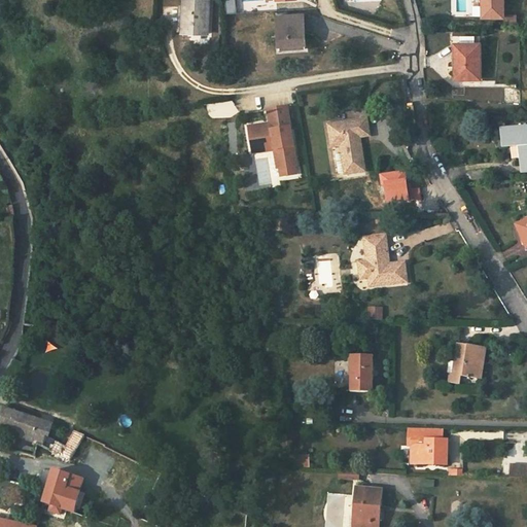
[(209,0),(183,0),(182,33),(208,34),(209,0)]
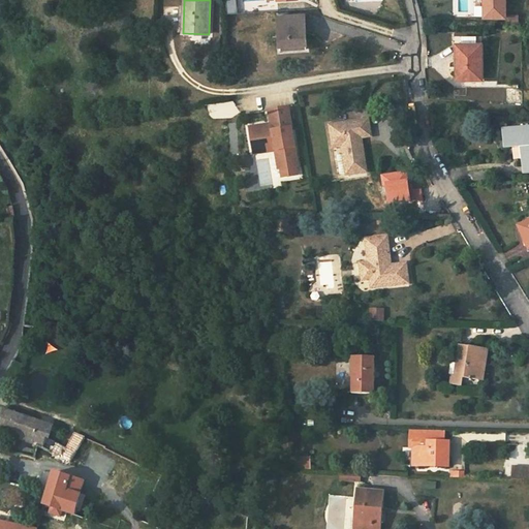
[(503,0),(483,0),(484,17),(504,17),(503,0)]
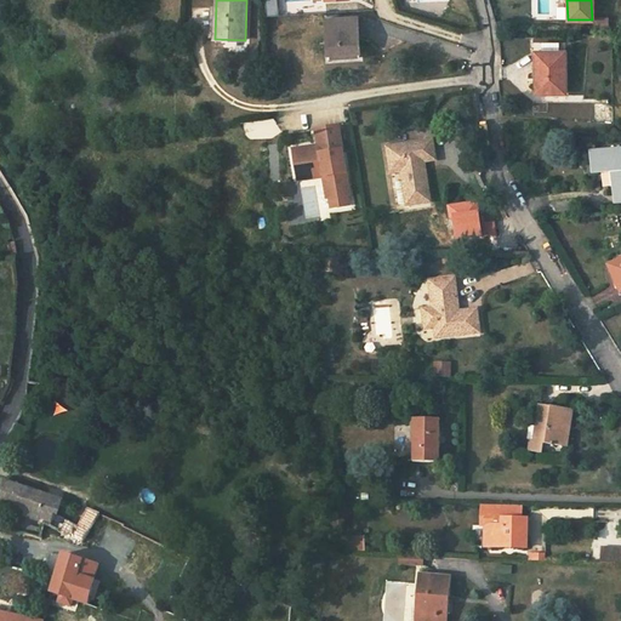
[(326,20),(329,56),(348,55),(348,60),(360,58),(358,17),(326,20)]
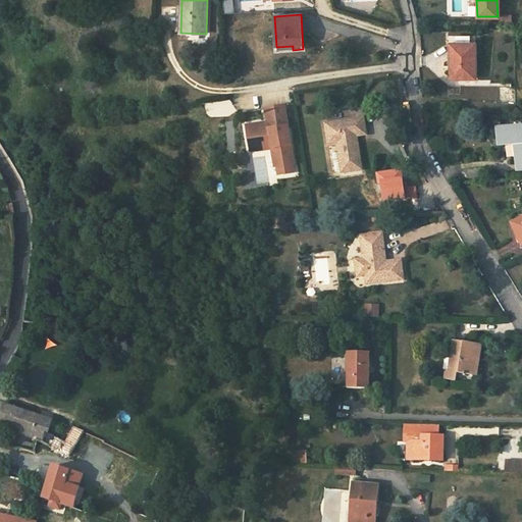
[(503,14),(502,22),(513,23),(513,15),(503,14)]
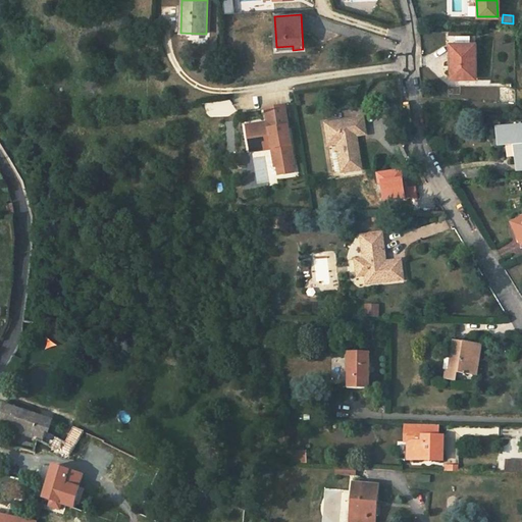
[(451,44),(452,79),(475,79),(475,44),(470,44),(470,36),(456,36),(456,44),(451,44)]
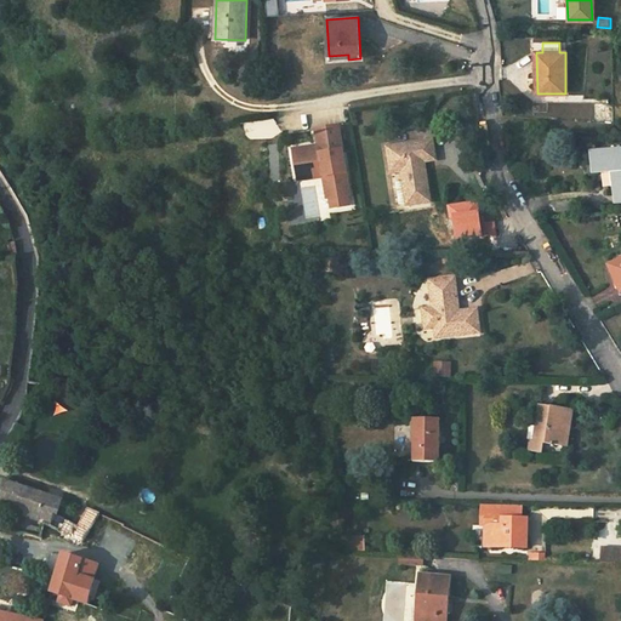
[(355,195),(341,127),(318,131),(322,148),(322,151),(315,152),(314,149),(296,153),(301,176),(326,171),(328,178),(332,200),(355,195)]
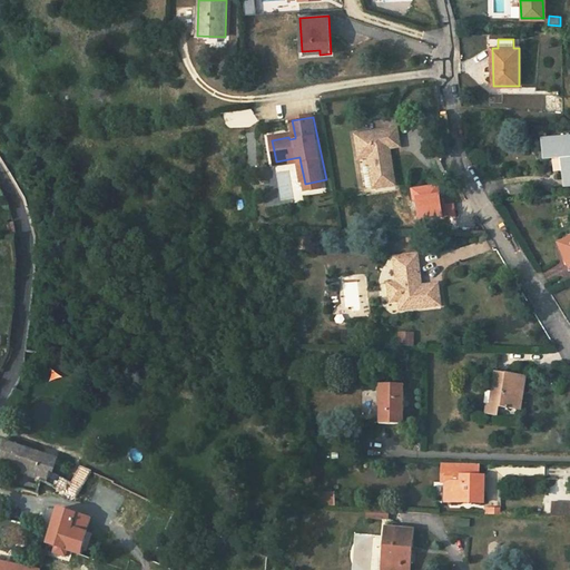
[(397,129),(355,136),(360,159),(369,158),(373,189),(395,186),(390,150),(400,148),(397,129)]
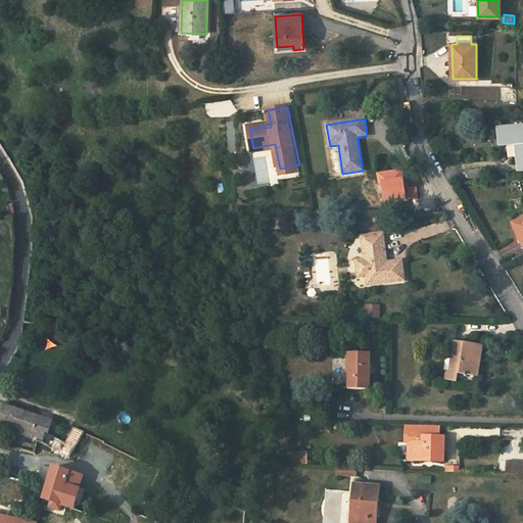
[(522,125),(496,129),(498,145),(509,144),(509,142),(515,142),(515,144),(517,162),(522,161),(522,125)]
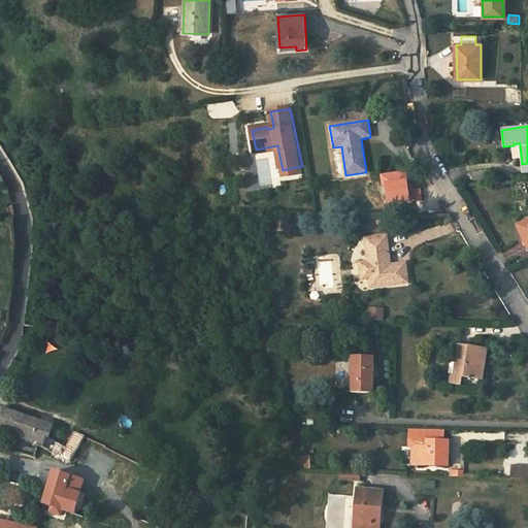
[(277,145),(256,150),(258,157),(278,152),(277,145)]
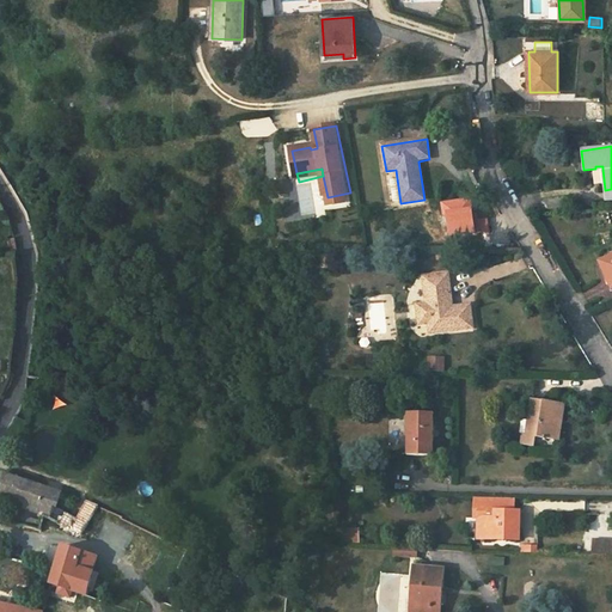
[(451,237),(488,232),(487,221),(477,222),(473,224),(473,215),(470,199),(442,203),(445,215),(448,214),(451,237)]
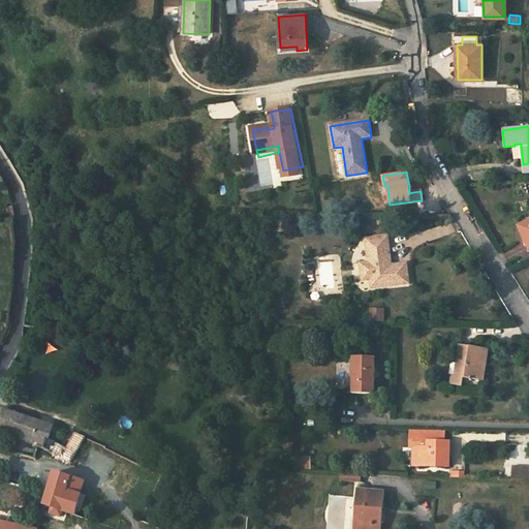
[(528,249),(528,221),(519,226),(528,249)]
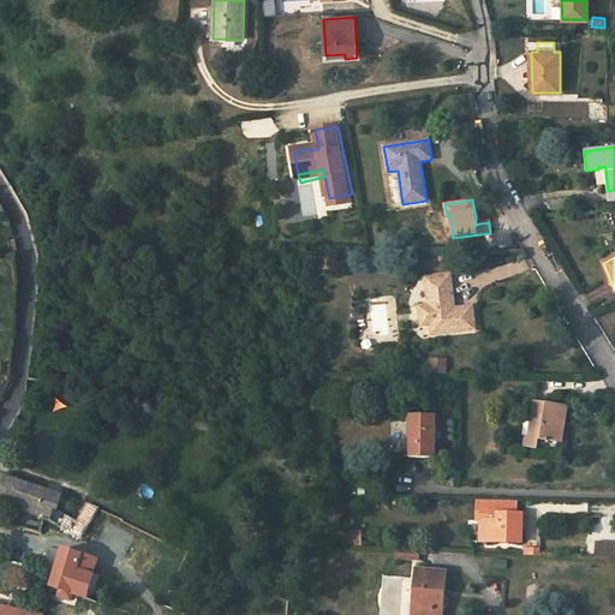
[(452,304),(454,304),(451,275),(425,279),(429,306),(419,308),(422,327),(431,326),(433,335),(475,330),(472,308),(455,310),(452,310),(452,304)]
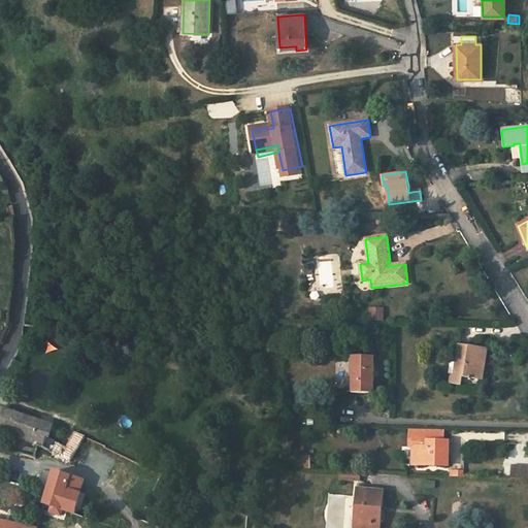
[(371,321),(386,321),(386,307),(371,307),(371,321)]
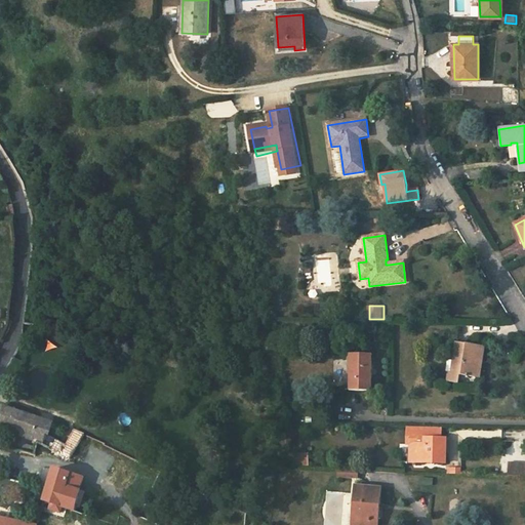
[(459,375),(475,378),(478,360),(482,360),(484,348),(457,344),(454,361),(455,361),(453,373),(448,373),(447,382),(458,384),(459,375)]
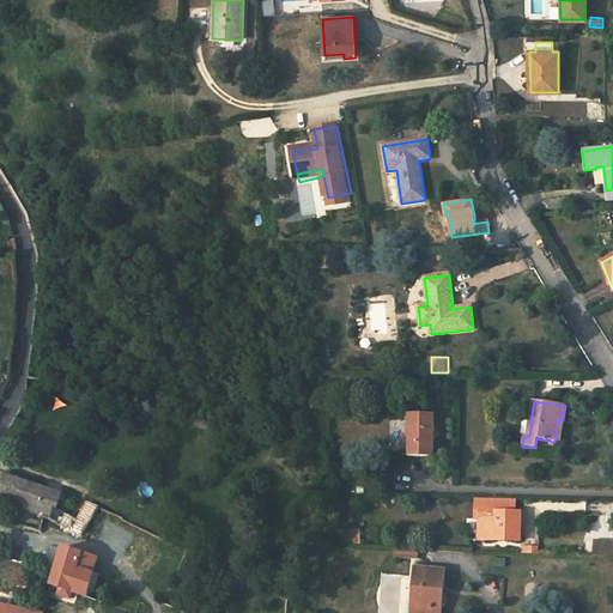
[(435,414),(410,414),(408,457),(435,457),(435,414)]
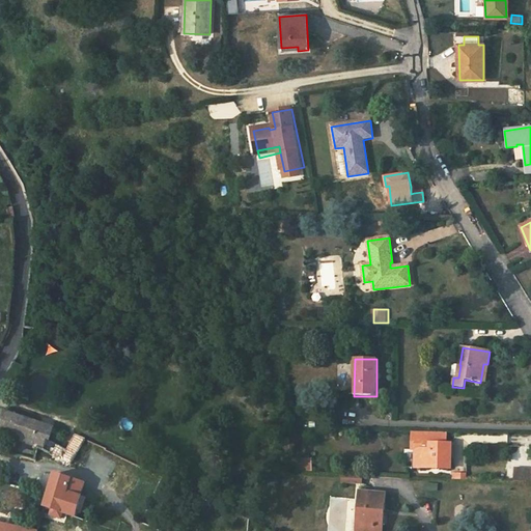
[(60,459),(65,449),(49,441),(54,427),(40,423),(39,425),(15,415),(14,417),(3,413),(0,430),(22,438),(22,442),(32,446),(33,442),(39,444),(37,448),(60,459)]
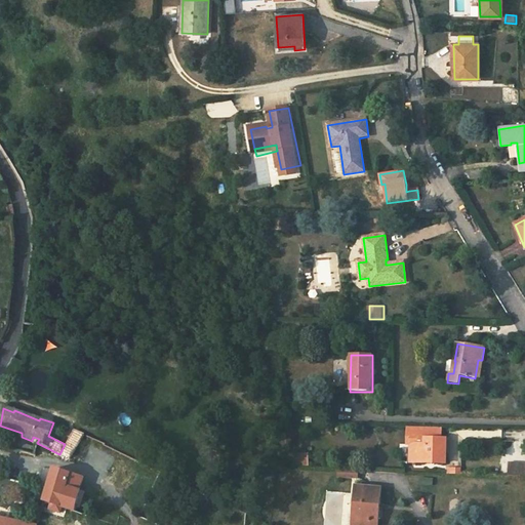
[(414,444),(414,463),(445,465),(446,439),(441,439),(441,429),(411,428),(411,445),(414,444)]
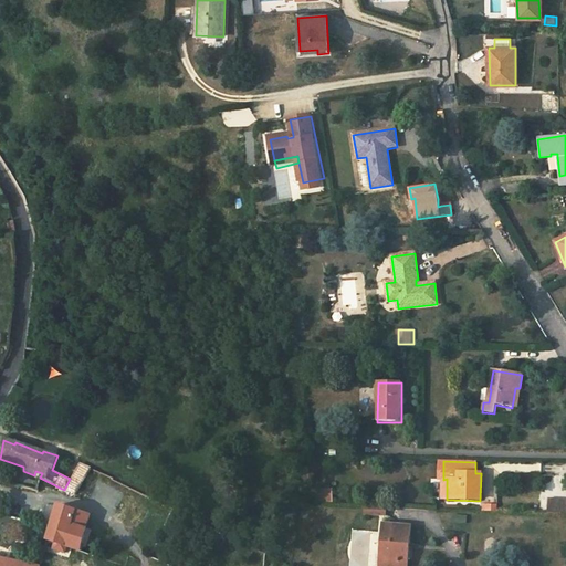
[(82,485),(70,479),(64,490),(75,495),(82,485)]
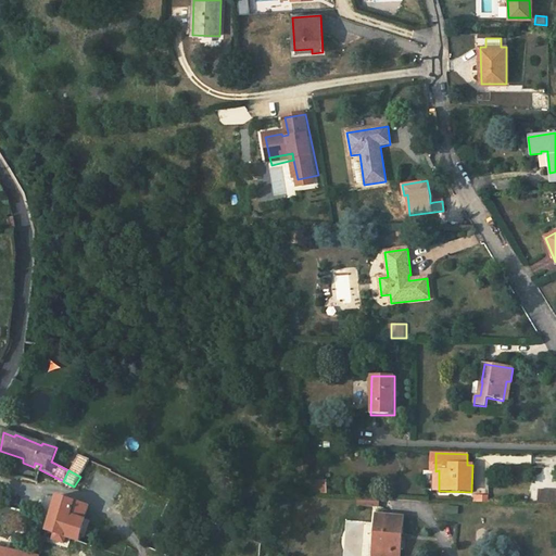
[(26,472),(25,479),(37,482),(39,476),(26,472)]
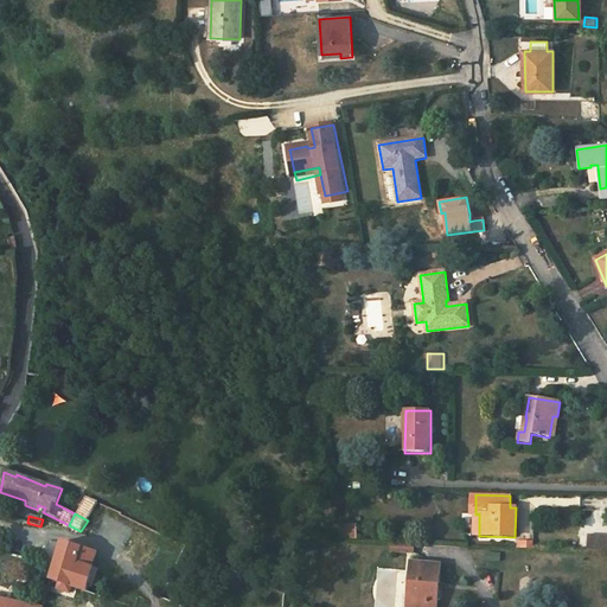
[(359,538),(359,524),(345,523),(345,538),(359,538)]
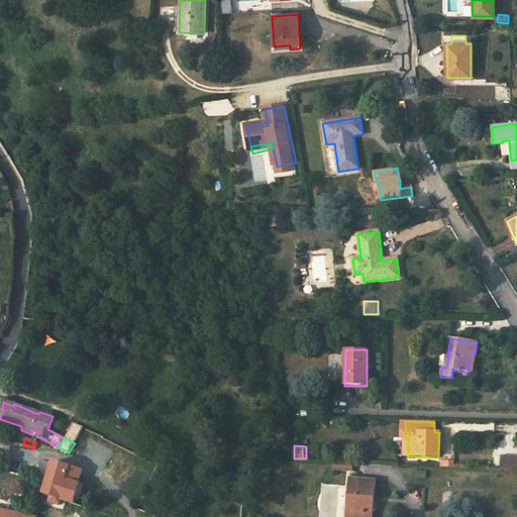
[(512,456),(503,455),(502,470),(512,470),(512,457),(512,456)]
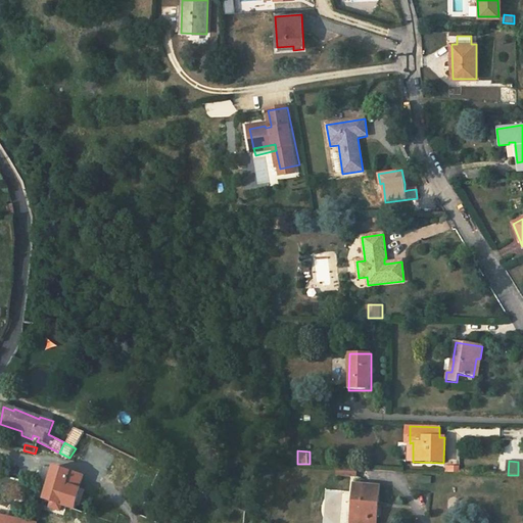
[(44,500),(45,500),(52,503),(50,509),(60,512),(62,506),(75,510),(81,489),(79,489),(84,477),(54,467),(44,500)]
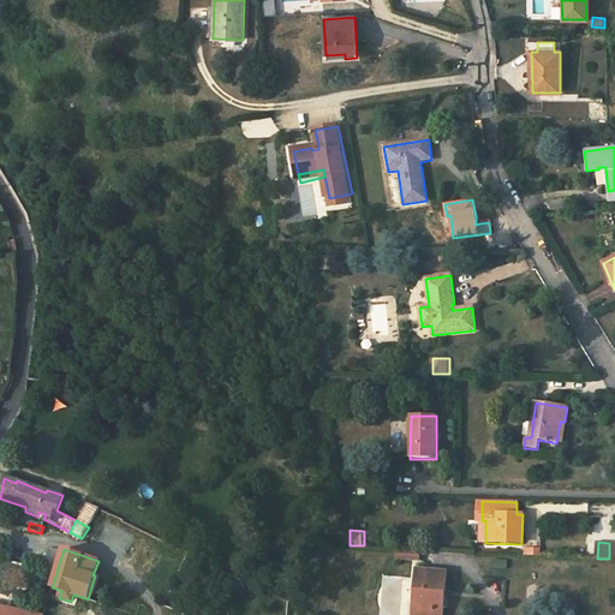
[(419,551),(398,550),(396,561),(401,560),(419,561),(419,551)]
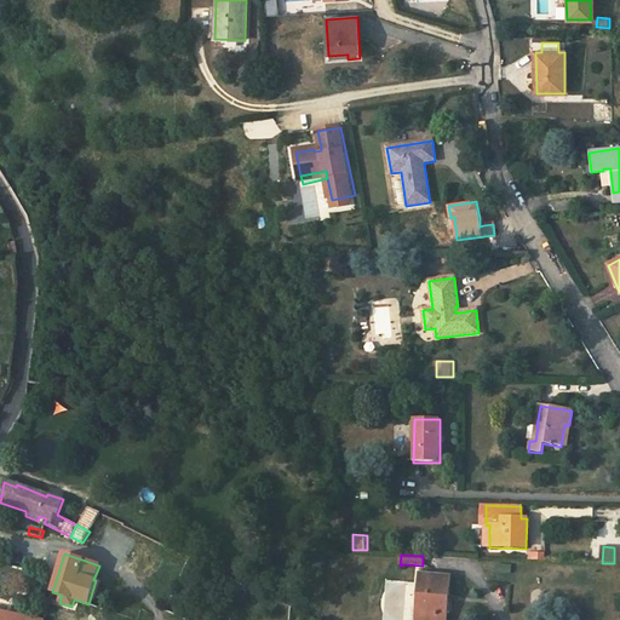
[(423,596),(420,619),(447,619),(451,575),(419,573),(417,595),(423,596)]
